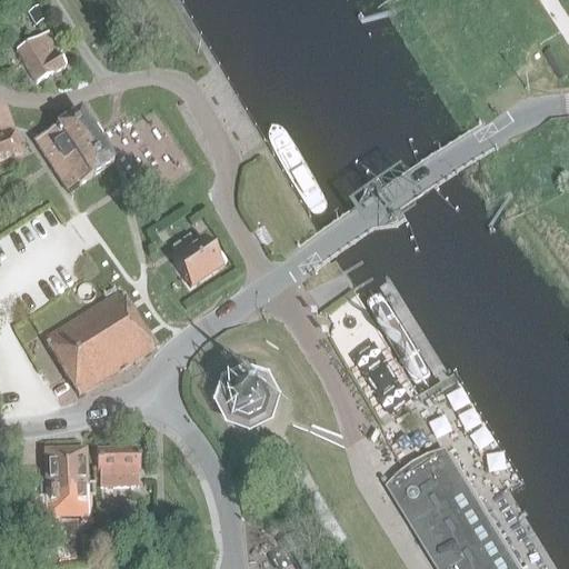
[(47,22),(38,9),(26,16),(35,29),(47,22)]
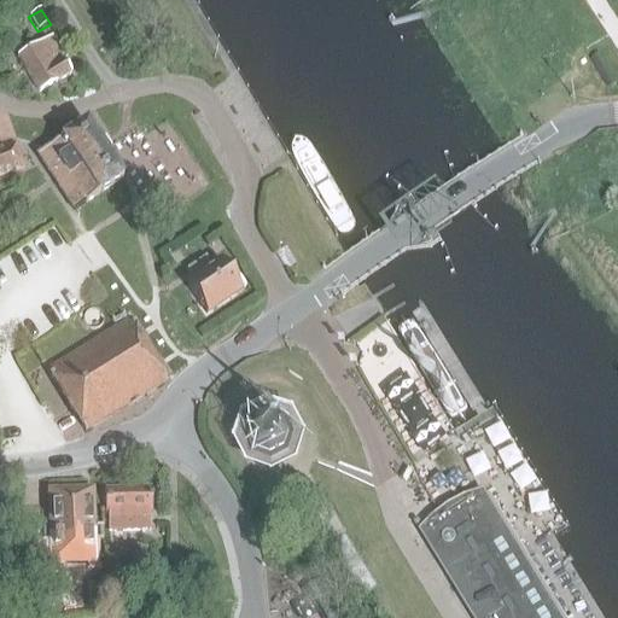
[(64,59),(51,36),(16,58),(38,93),(69,75),(60,62),(64,59)]
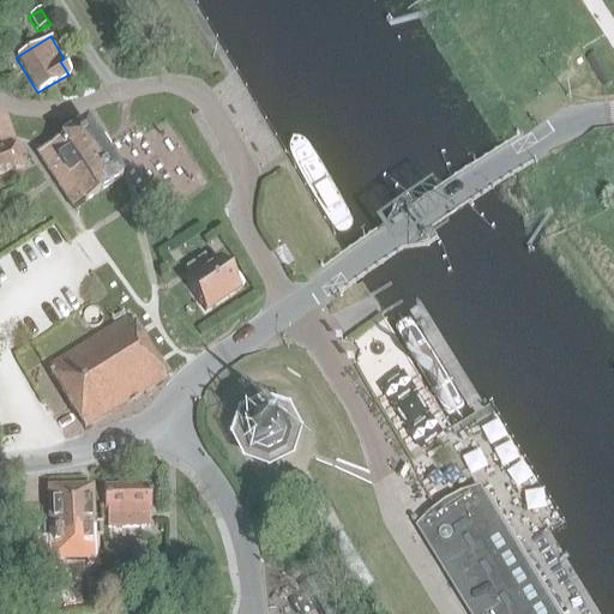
[(121,179),(84,122),(48,146),(47,145),(35,154),(71,211),(121,179)]
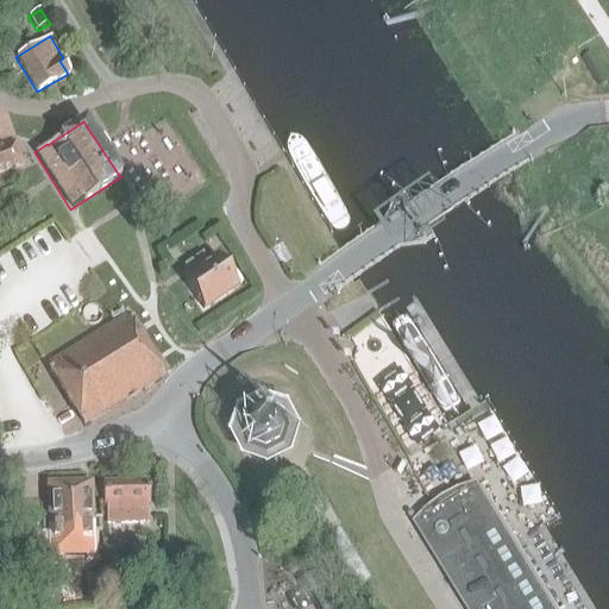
[(0,144),(0,173),(22,165),(12,140),(0,144)]
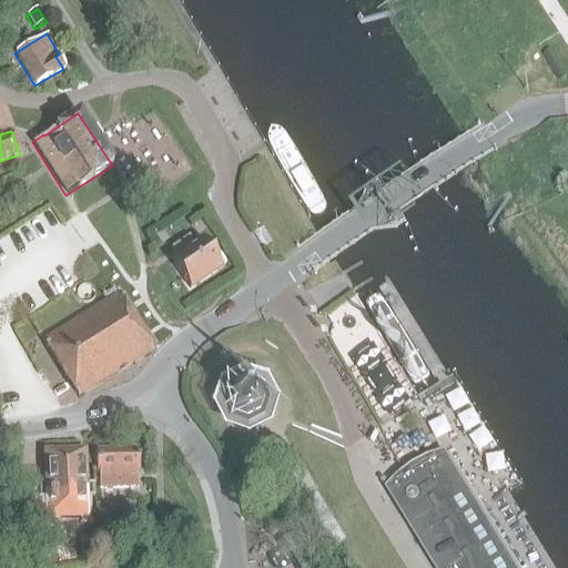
[(194,246),(188,236),(170,249),(176,259),(170,263),(188,288),(220,267),(202,241),(194,246)]
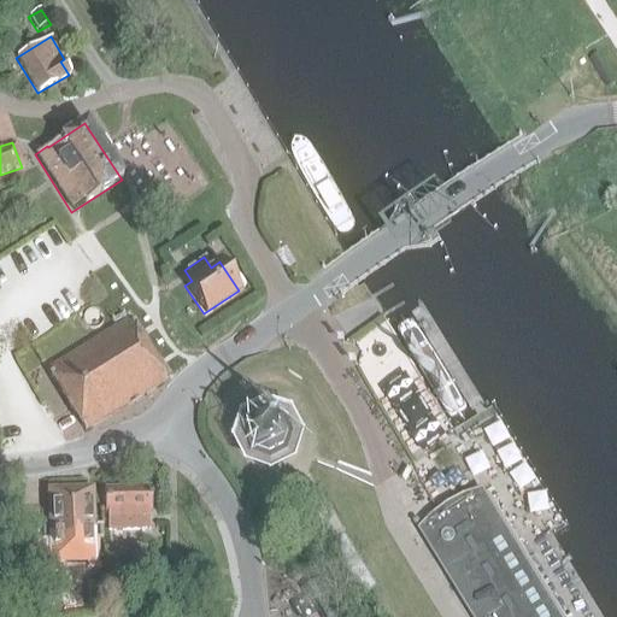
[(165,381),(128,319),(47,369),(83,432),(165,381)]
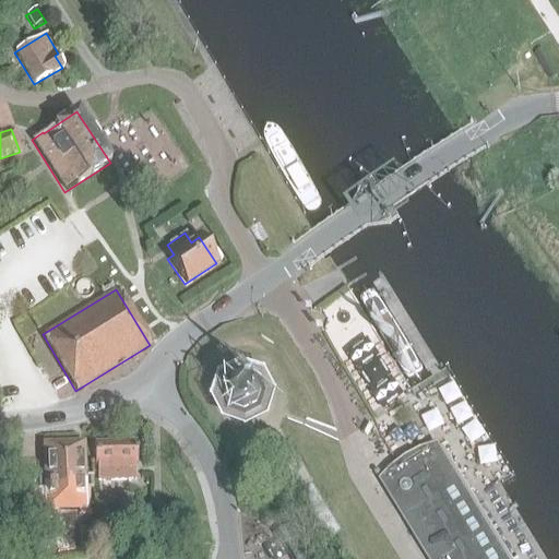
[(256,385),(242,382),(229,388),(225,402),(232,415),(245,419),(258,413),(262,400),(256,385)]
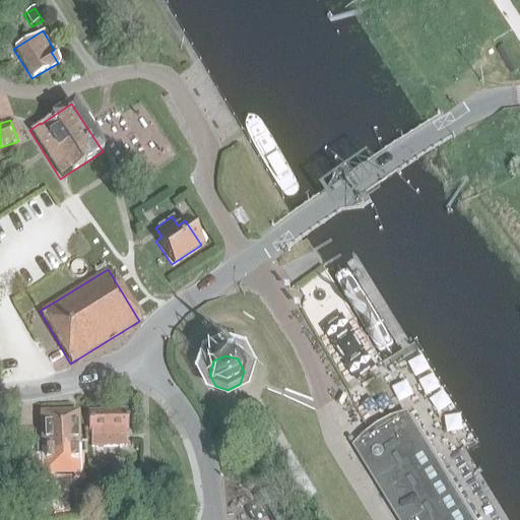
[(127,432),(126,411),(87,412),(87,433),(89,433),(90,448),(126,447),(125,432),(127,432)]
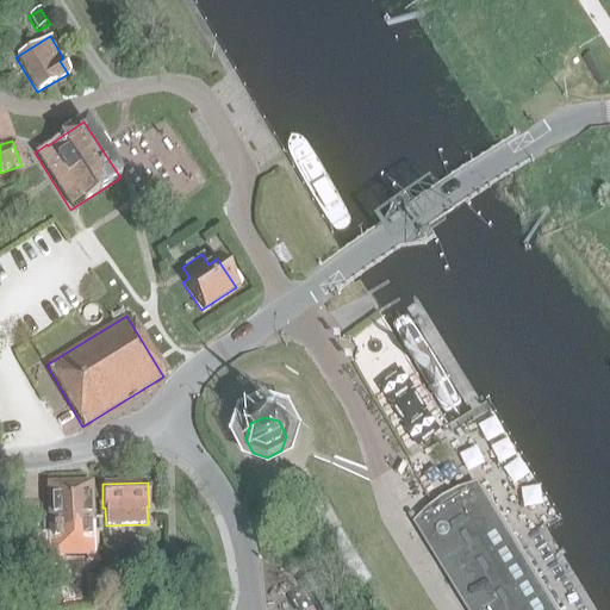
[(92,558),(91,484),(45,486),(47,543),(14,545),(14,571),(50,571),(50,559),(92,558)]
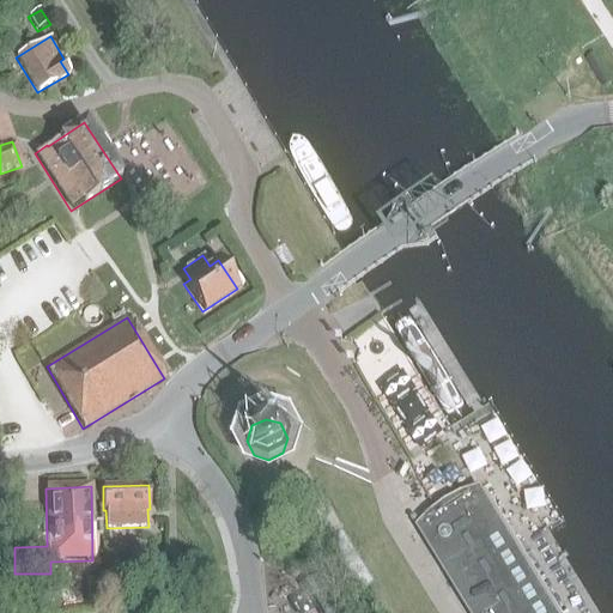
[(428,544),(429,546),(430,547),(431,548),(432,550),(434,551),(435,552),(436,553),(444,566),(442,568),(441,569),(441,570),(441,571),(447,581),(465,611),(466,611),(467,612),(468,612),(548,612),(478,497),(442,520),(441,520),(442,521),(434,525),(429,530),(429,532),(428,534),(428,535),(428,536),(428,539),(428,540),(428,542),(428,544)]
